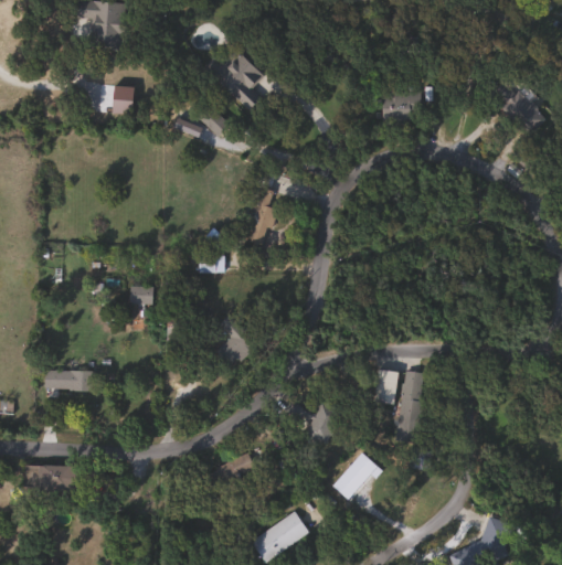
[(78,0),(127,2),(125,50),(92,48),(93,19),(77,19),(78,0)]
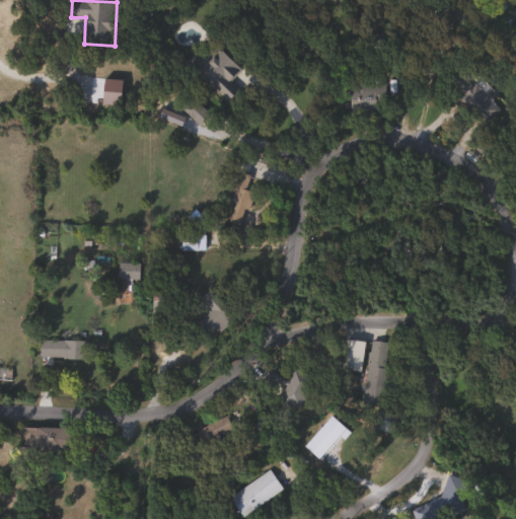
[(229,101),(191,65),(213,42),(241,70),(229,82),(239,91),(229,101)]
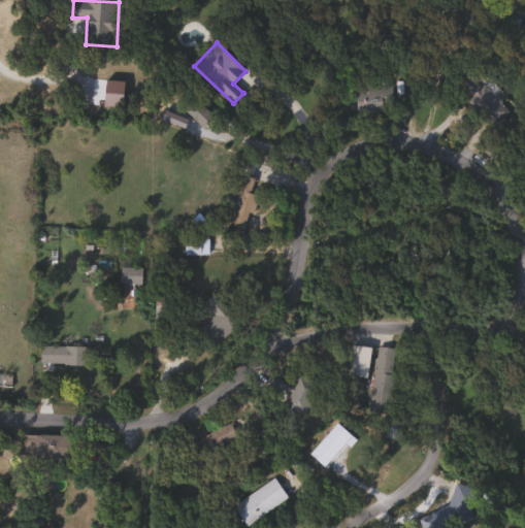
[(494,128),(467,101),(484,85),(511,111),(494,128)]
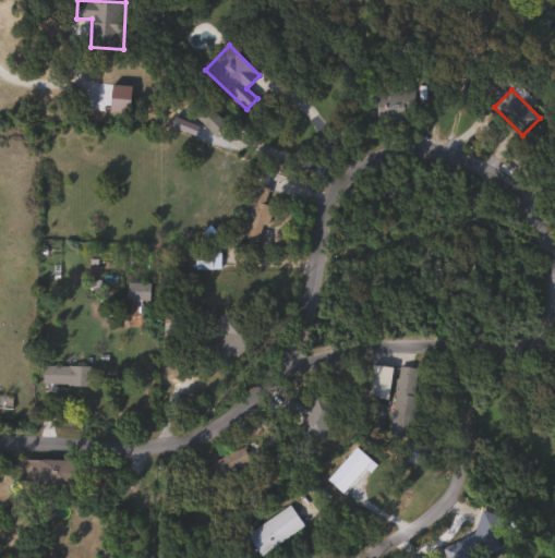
[(226,123),(210,138),(195,123),(210,108),(226,123)]
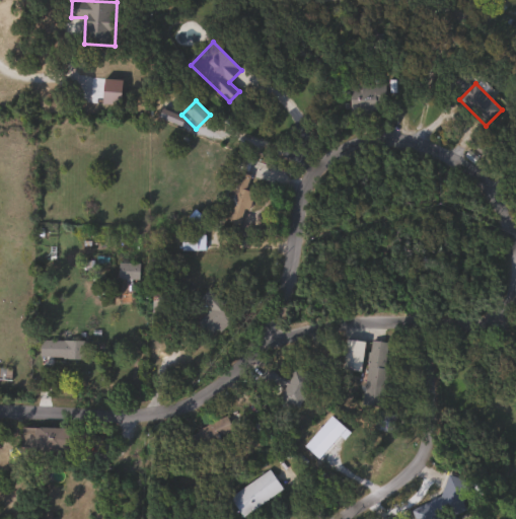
[(228,222),(240,173),(254,176),(241,226),(228,222)]
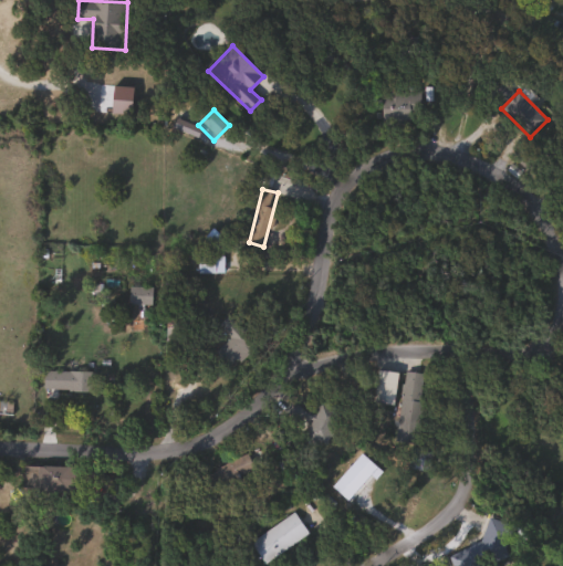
[(226,273),(199,273),(199,255),(226,255),(226,273)]
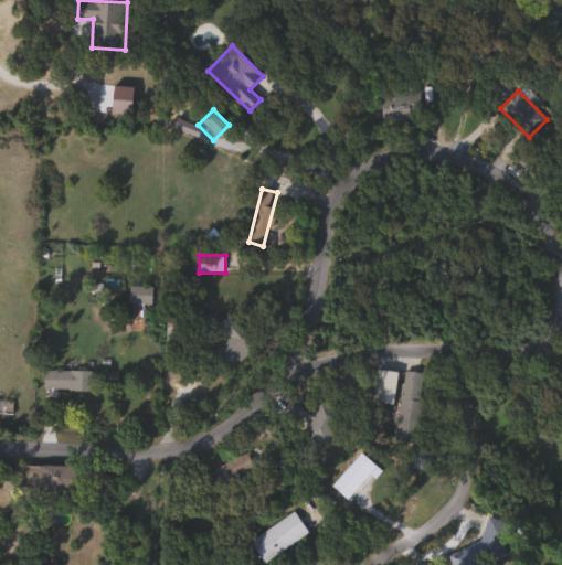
[(152,304),(131,304),(131,287),(152,287),(152,304)]
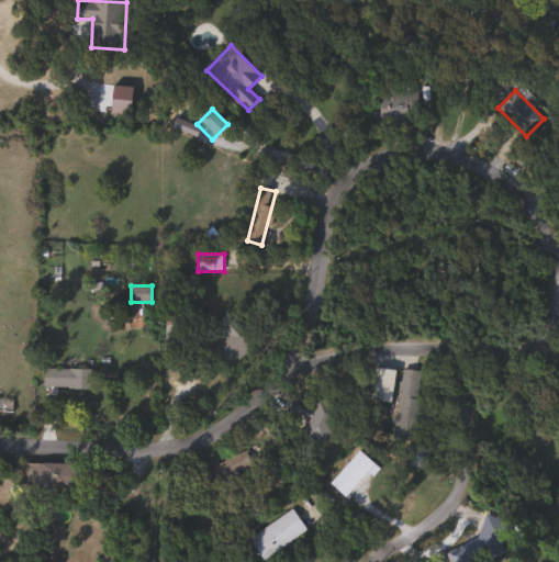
[(217,323),(228,313),(255,339),(230,364),(215,349),(230,335),(217,323)]
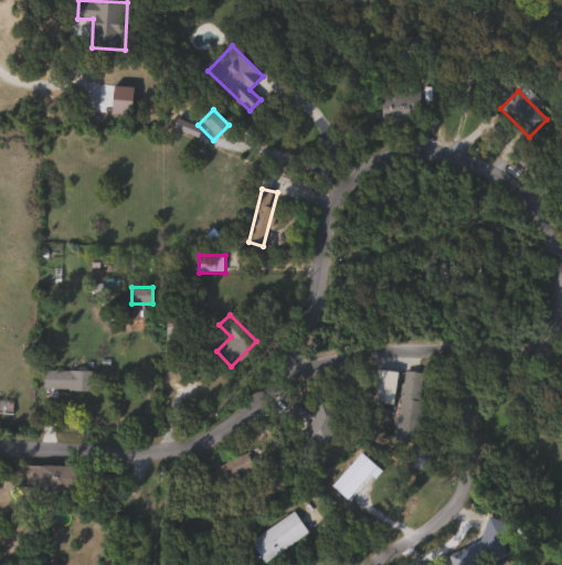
[(393,405),(373,402),(378,369),(398,371),(393,405)]
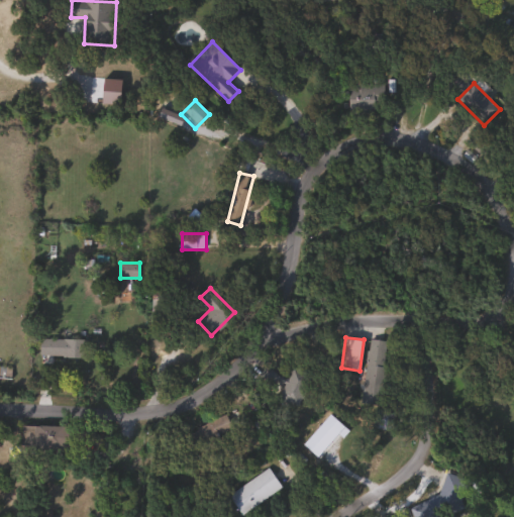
[(41,357),(41,339),(91,339),(91,357),(41,357)]
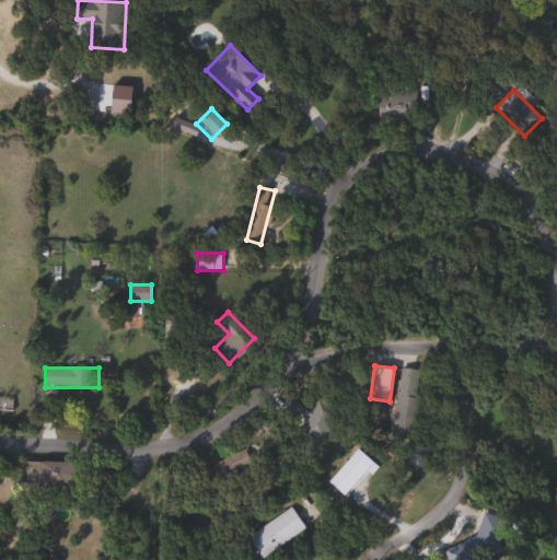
[(392,438),(402,368),(422,370),(413,440),(392,438)]
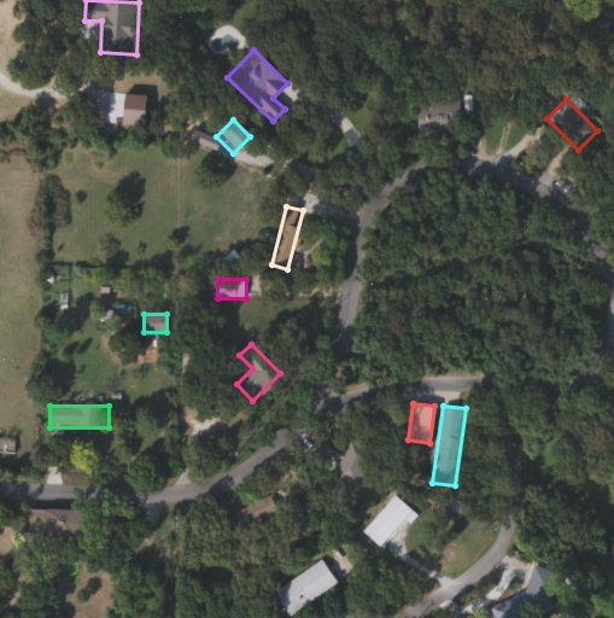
[(345,450),(350,438),(372,447),(355,490),(333,481),(341,459),(329,454),(326,465),(308,458),(316,438),(345,450)]
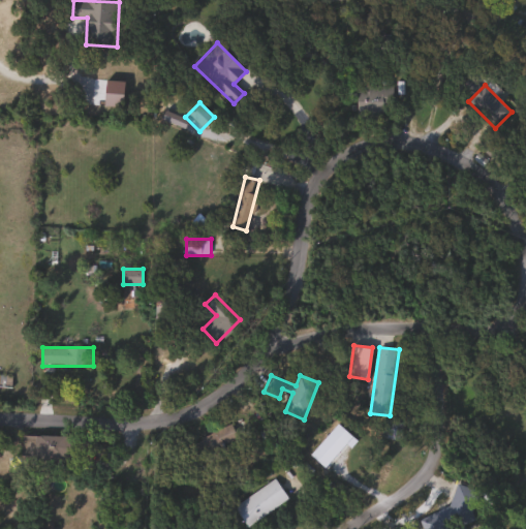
[(35,437),(78,436),(78,460),(36,460),(35,437)]
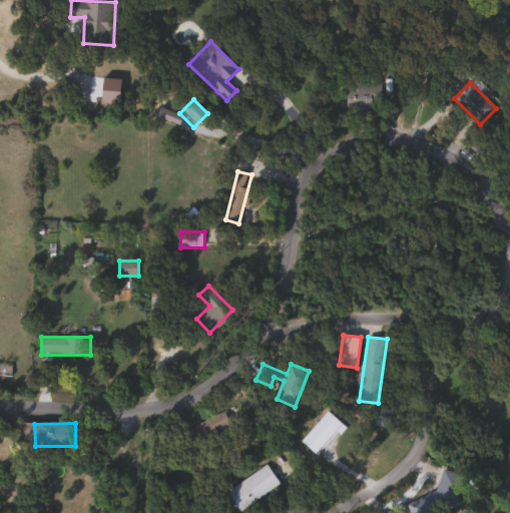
[(281,483),(240,511),(227,492),(268,465),(281,483)]
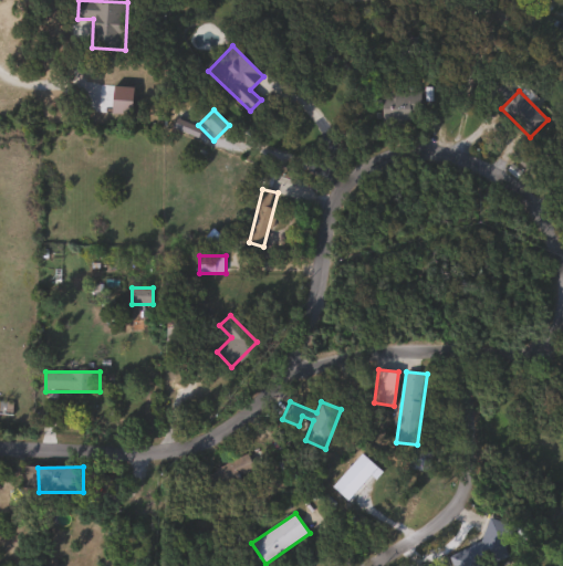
[(450,565),(450,547),(492,547),(492,565),(450,565)]
